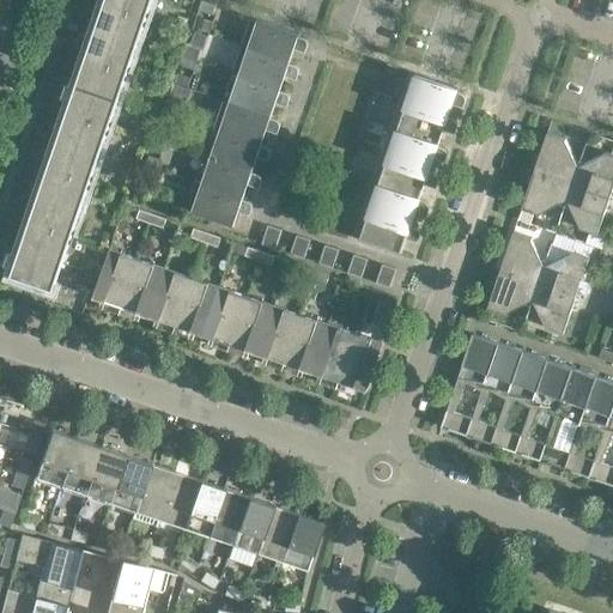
[(107,0),(14,272),(28,277),(28,279),(28,280),(29,281),(31,284),(32,284),(35,284),(36,284),(37,283),(38,281),(38,280),(40,280),(40,284),(54,289),(152,0),(107,0)]
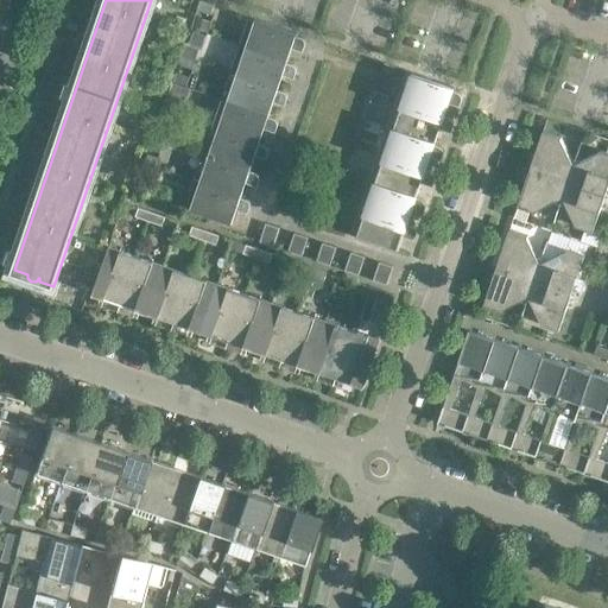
[(214,5),(201,0),(197,10),(210,14),(214,5)]
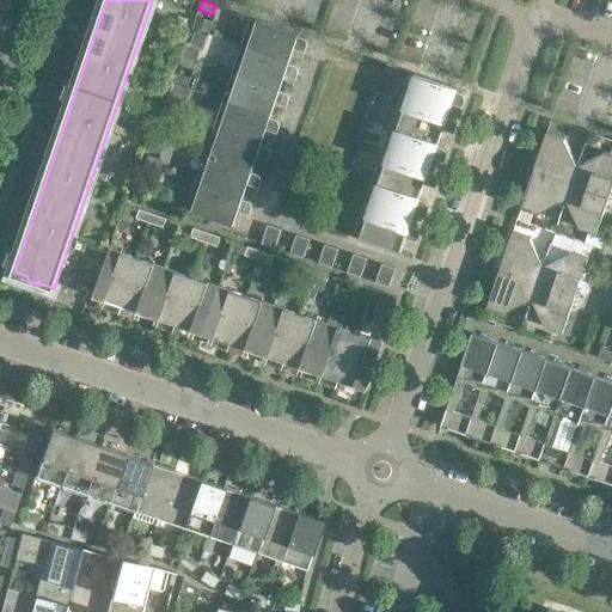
[(68,1),(62,19),(68,22),(74,4),(68,1)]
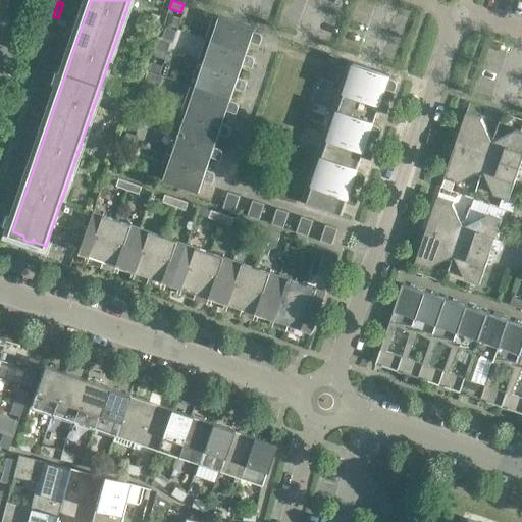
[(53,16),(48,32),(53,34),(58,18),(53,16)]
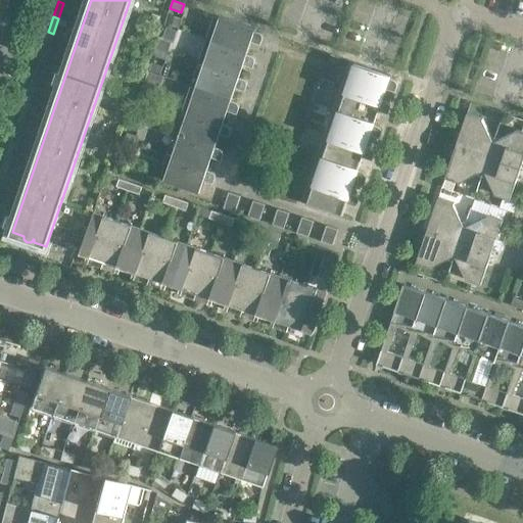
[(168,25),(178,29),(181,20),(170,16),(168,25)]
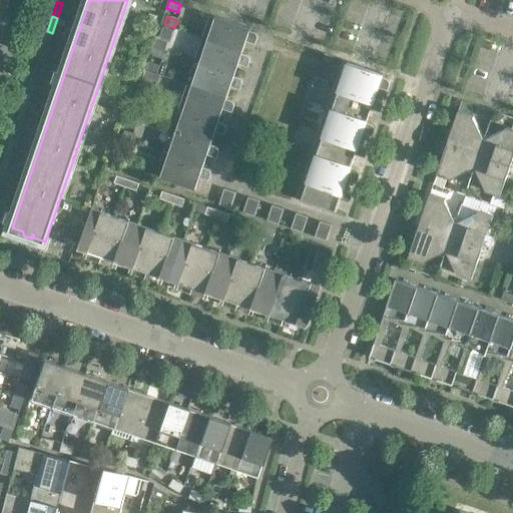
[(250,28),(214,16),(206,40),(242,52),(246,40),(257,43),(258,38),(259,36),(258,35),(258,33),(257,32),(255,32),(254,31),(250,30),(250,28)]
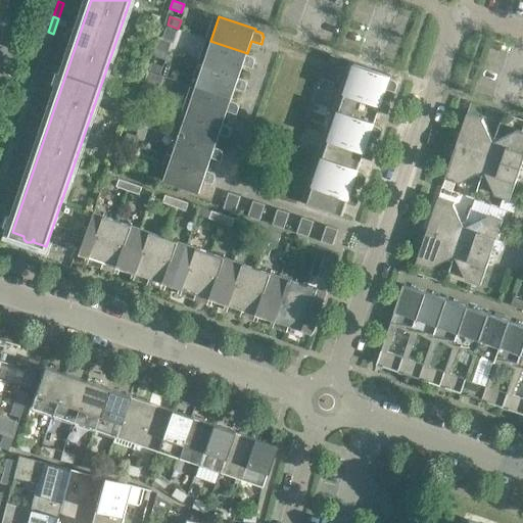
[(168,30),(163,41),(173,43),(176,33),(168,30)]
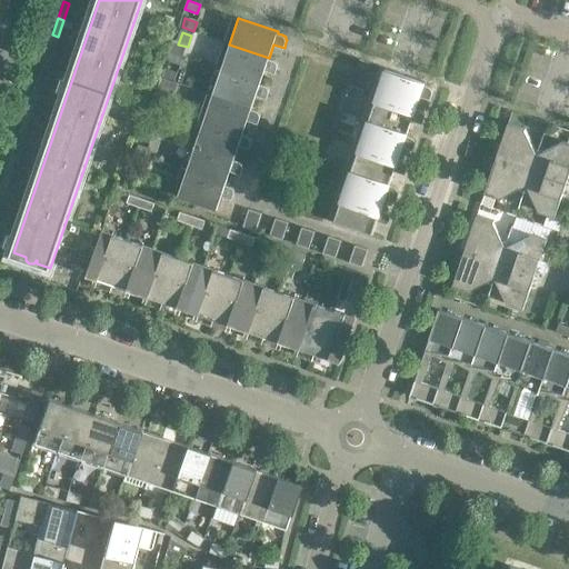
[(186,48),(172,43),(170,52),(182,56),(186,48)]
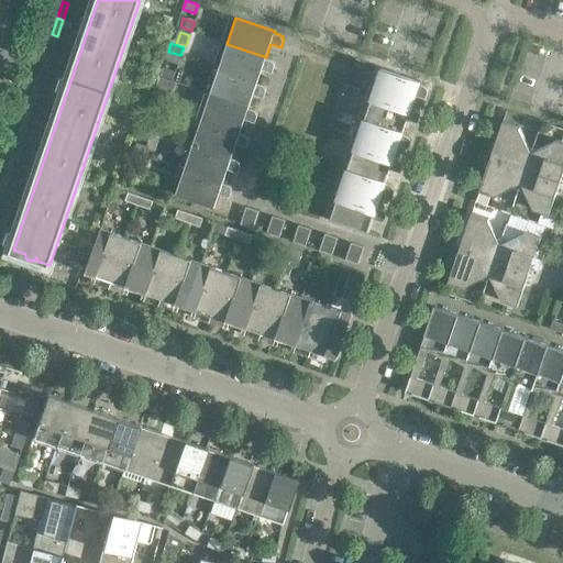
[(266,57),(227,44),(219,68),(257,81),(263,68),(273,73),(275,67),(275,66),(275,64),(274,63),(273,61),(273,59),(272,59),(266,57)]
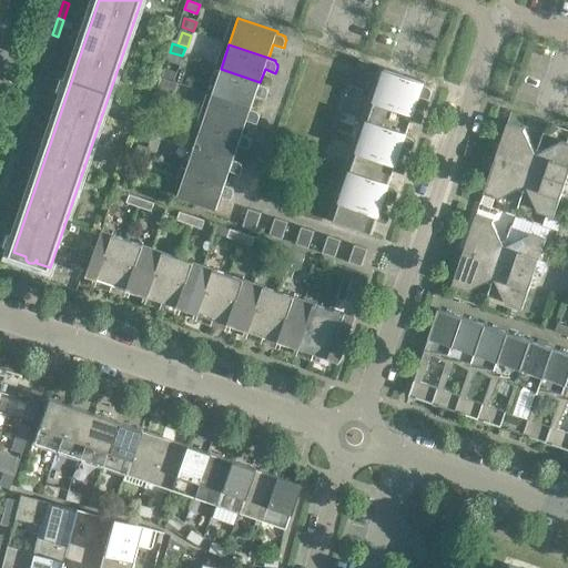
[(47,52),(41,69),(47,71),(52,54),(47,52)]
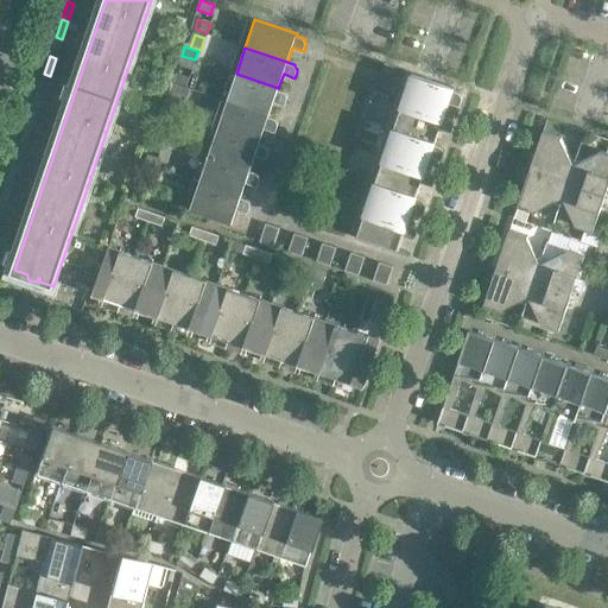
[(195,59),(182,56),(178,64),(192,69),(195,59)]
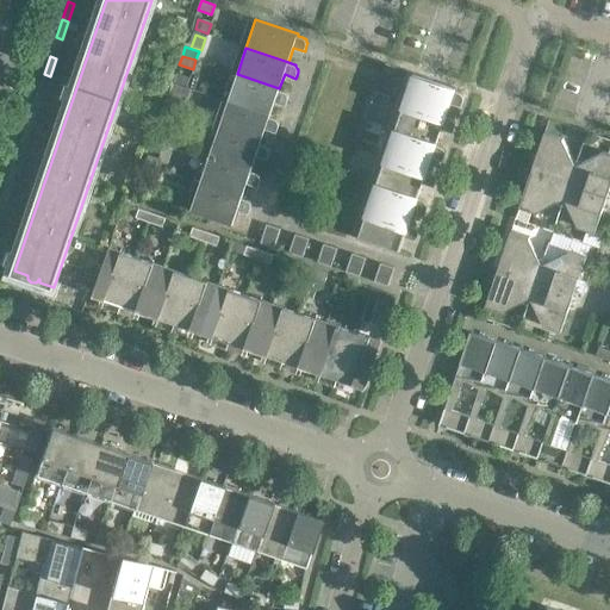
[(456,88),(414,73),(404,101),(446,116),(452,101),(462,105),(465,99),(465,97),(465,95),(464,94),(464,93),(462,92),(461,91),(455,89),(456,88)]
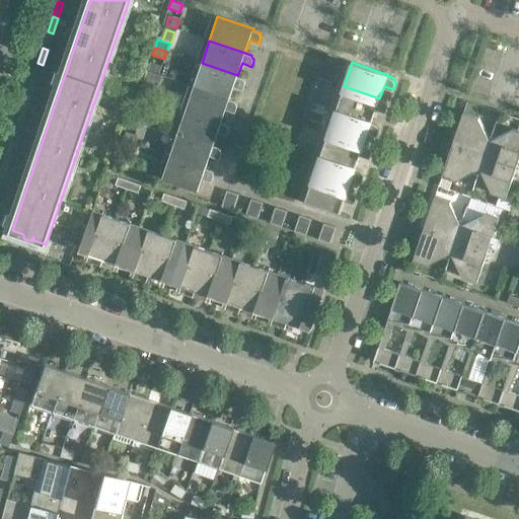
[(38,63),(31,78),(38,80),(43,65),(38,63)]
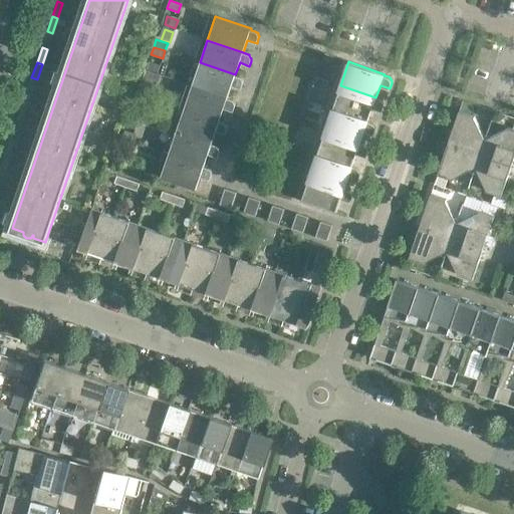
[(147,69),(159,73),(161,66),(149,62),(147,69)]
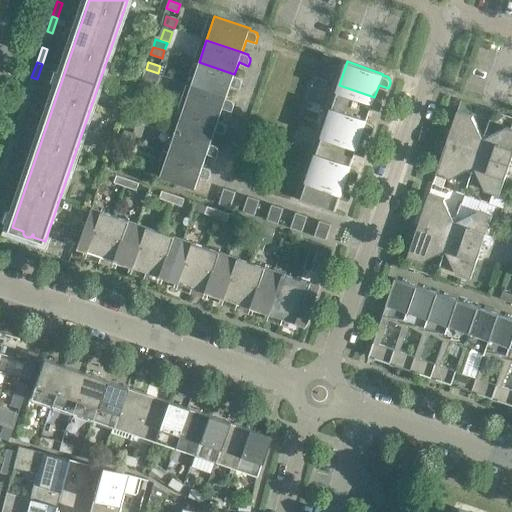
[(234,74),(199,62),(191,85),(226,97),(231,85),(240,88),(242,83),(242,82),(242,81),(242,79),(241,78),(240,77),(239,76),(234,75),(234,74)]
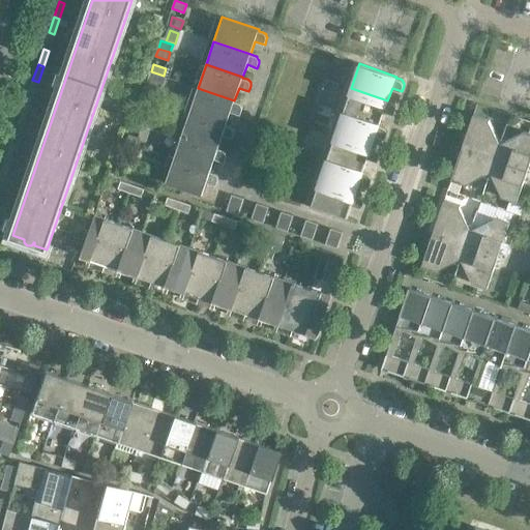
[(147,86),(164,91),(167,80),(150,75),(147,86)]
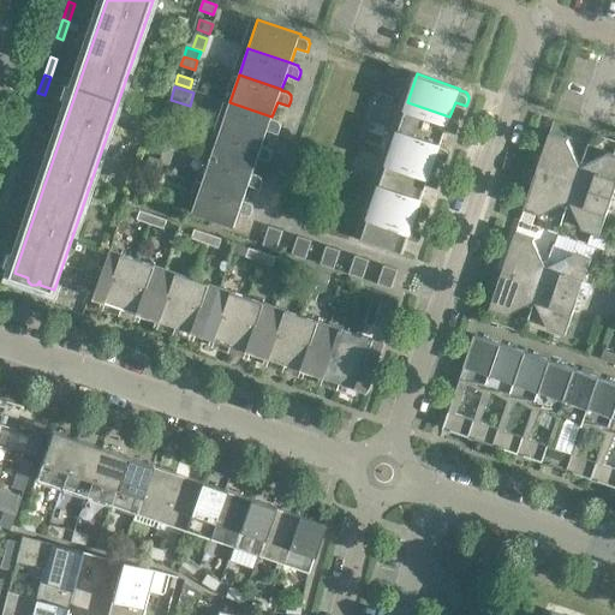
[(181,106),(168,102),(165,111),(179,115),(181,106)]
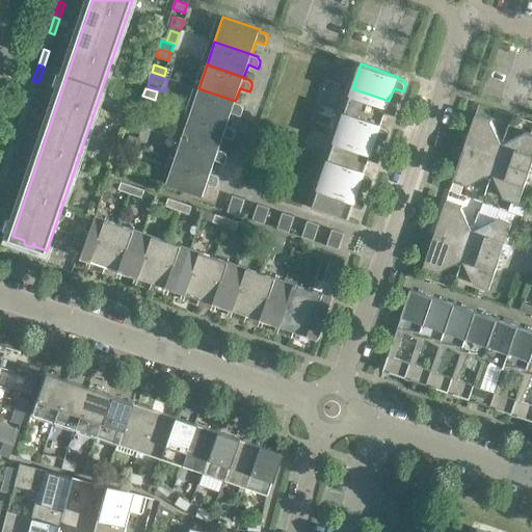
[(235,101),(198,88),(190,112),(228,125),(232,112),(241,115),(243,109),(243,108),(243,107),(243,106),(242,104),(240,103),(235,102),(235,101)]
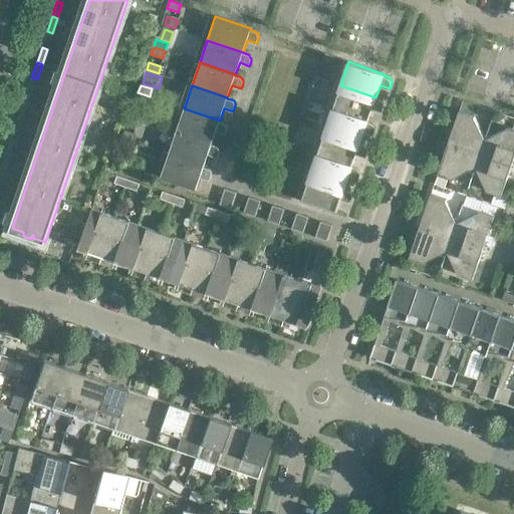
[(375,97),(340,85),(332,108),(368,120),(372,108),(381,111),(383,105),(383,104),(383,103),(383,102),(382,100),(381,100),(380,99),(375,97)]
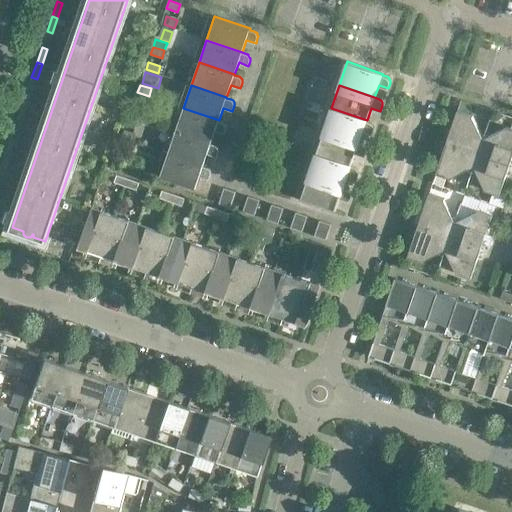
[(149,96),(137,92),(135,100),(146,104),(149,96)]
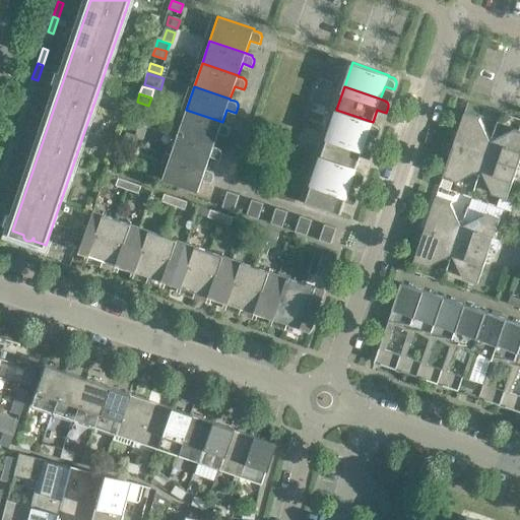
[(26,94),(21,110),(26,111),(31,95),(26,94)]
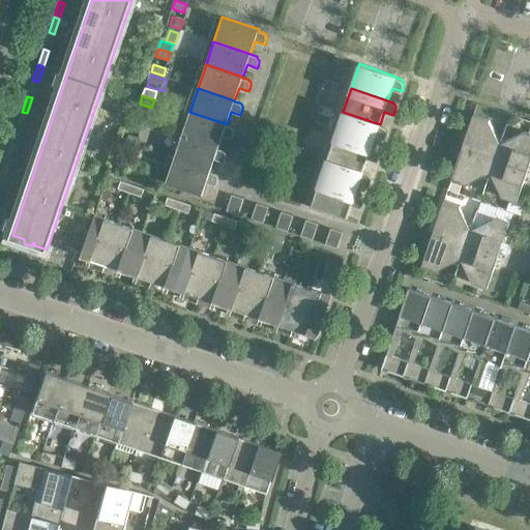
[(22,112),(17,127),(22,129),(27,113),(22,112)]
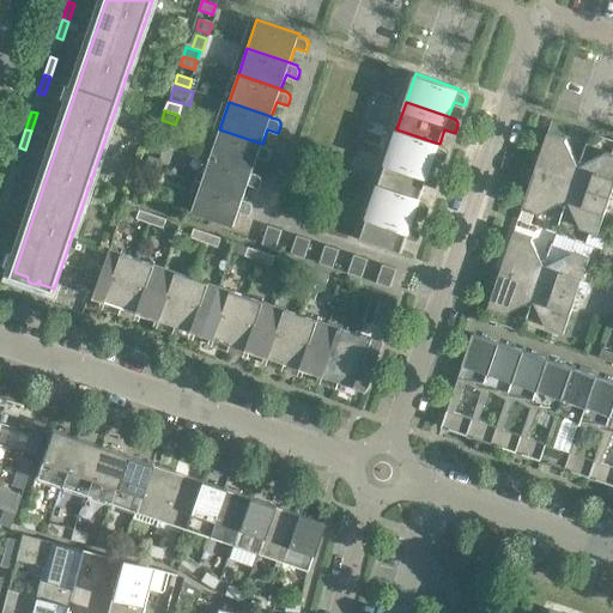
[(262,144),(219,129),(210,156),(253,171),(258,156),(269,161),(271,153),(272,151),(271,151),(271,150),(269,147),(268,146),(267,146),(262,144)]
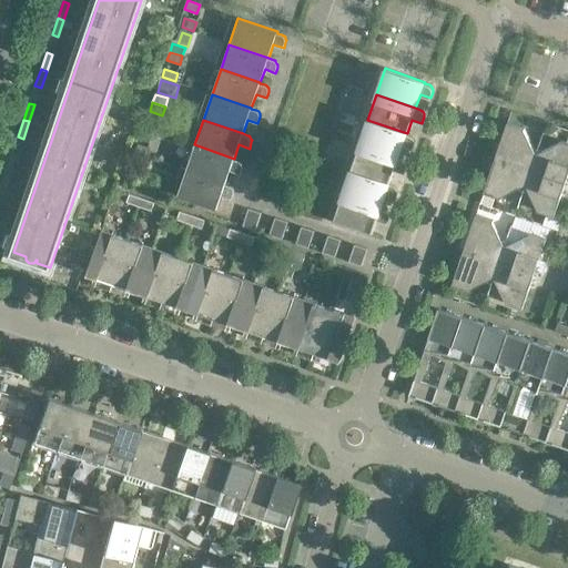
[(407,133),(367,120),(358,144),(398,158),(403,144),(414,149),(416,142),(416,140),(415,139),(415,138),(414,137),(412,135),(407,133)]
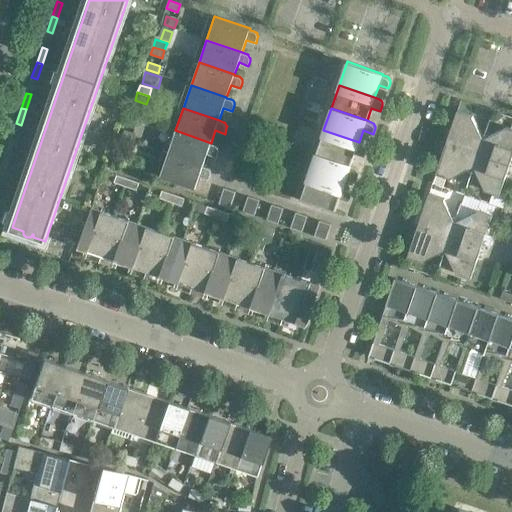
[(457,110),(447,142),(478,153),(483,139),(472,117),(473,115),(457,110)]
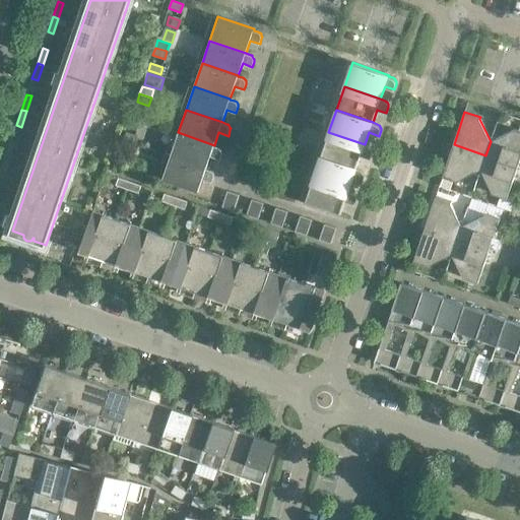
[(513,130),(491,141),(485,155),(518,167),(519,159),(519,130),(513,129),(513,130)]
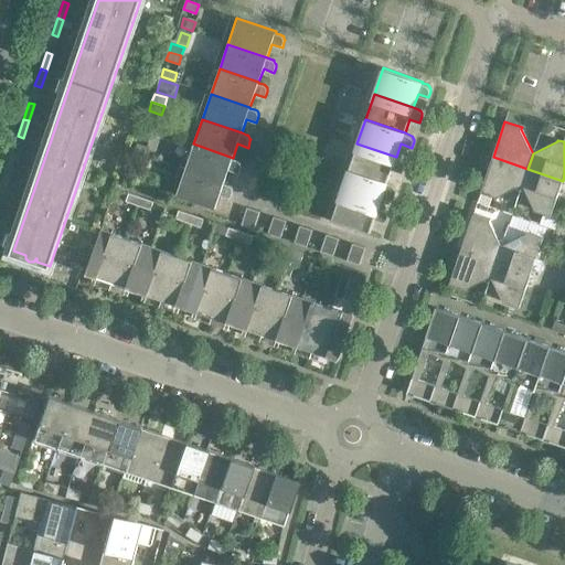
[(150,148),(137,144),(135,151),(147,156),(150,148)]
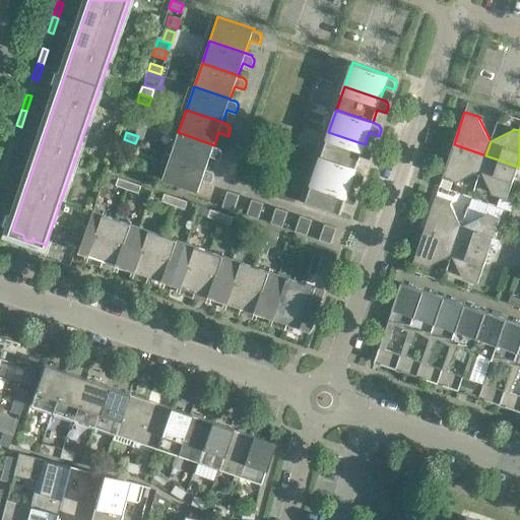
[(214,145),(178,132),(171,155),(206,168),(210,155),(220,158),(222,153),(222,151),(222,150),(221,149),(220,148),(220,147),(219,147),(214,145)]
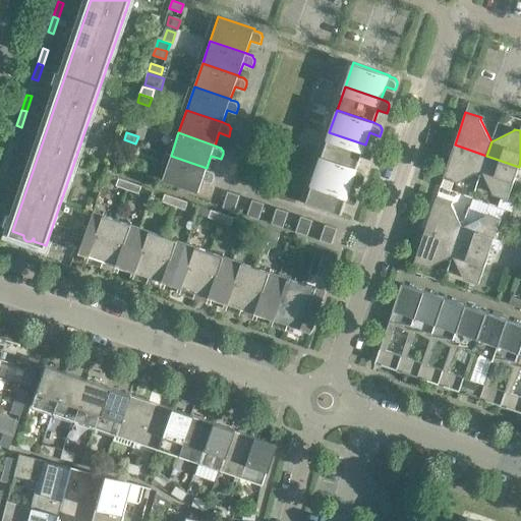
[(365,145),(329,132),(322,156),(357,168),(361,156),(371,159),(373,154),(373,153),(373,152),(373,151),(372,150),(371,149),(371,148),(370,147),(365,146),(365,145)]
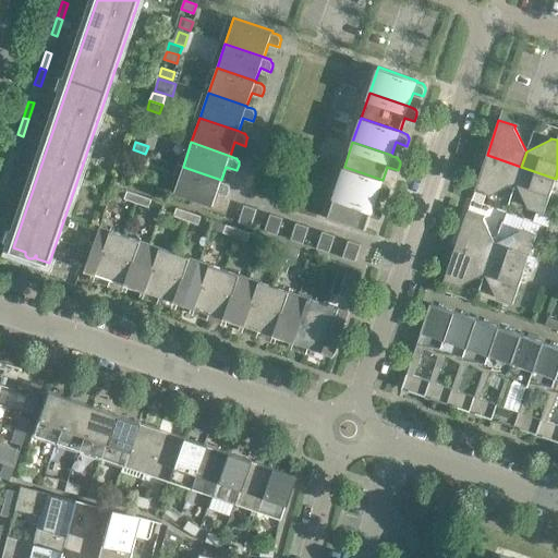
[(145,154),(133,149),(130,158),(143,162),(145,154)]
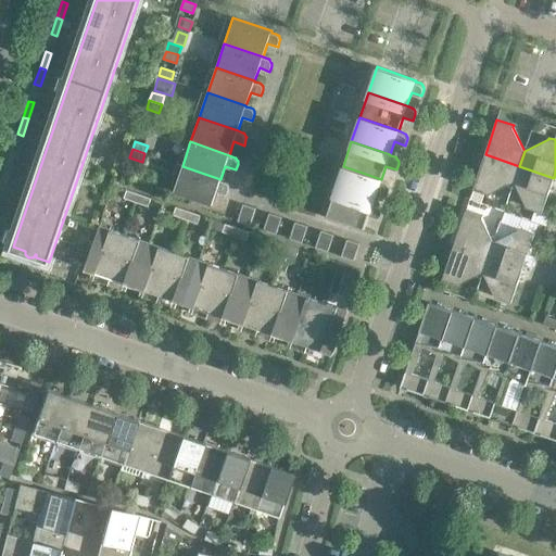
[(12,150),(7,166),(12,168),(17,152),(12,150)]
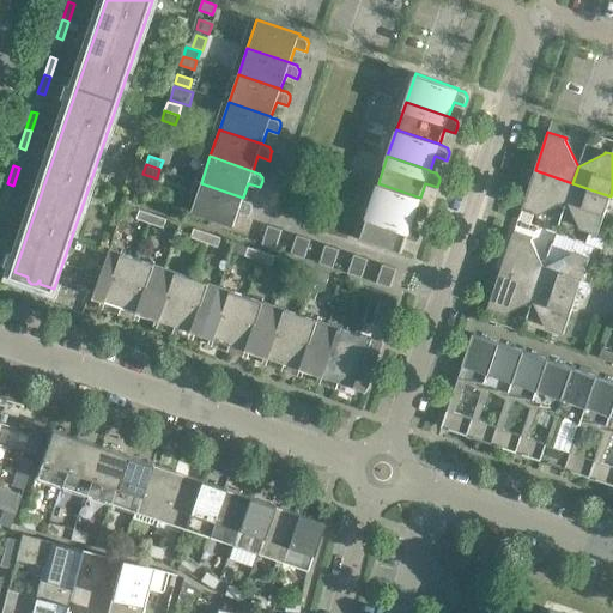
[(572,183),(535,170),(522,208),(540,214),(541,213),(566,200),(572,183)]
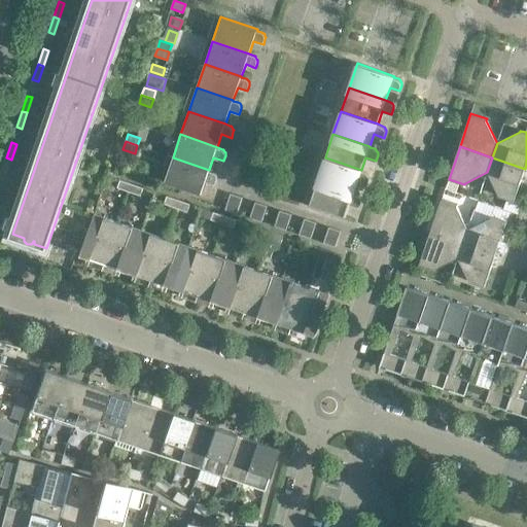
[(6,157),(0,173),(5,175),(11,160),(6,157)]
